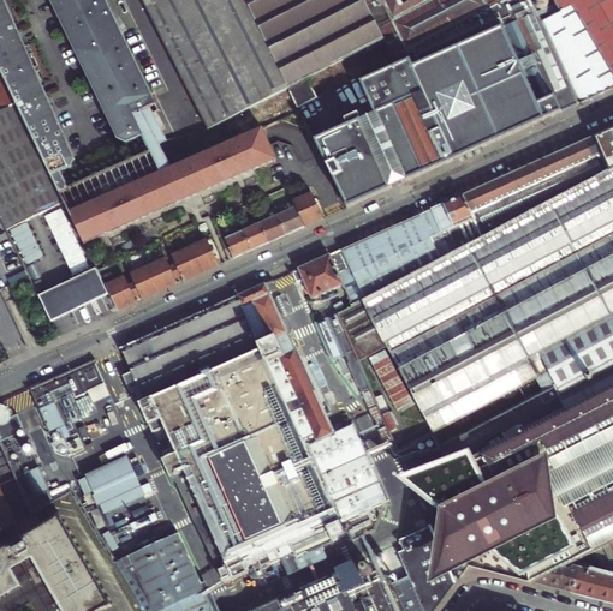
[(0,0),(0,70),(16,102),(57,190),(65,185),(59,169),(69,166),(72,155),(63,133),(4,0),(0,0)]
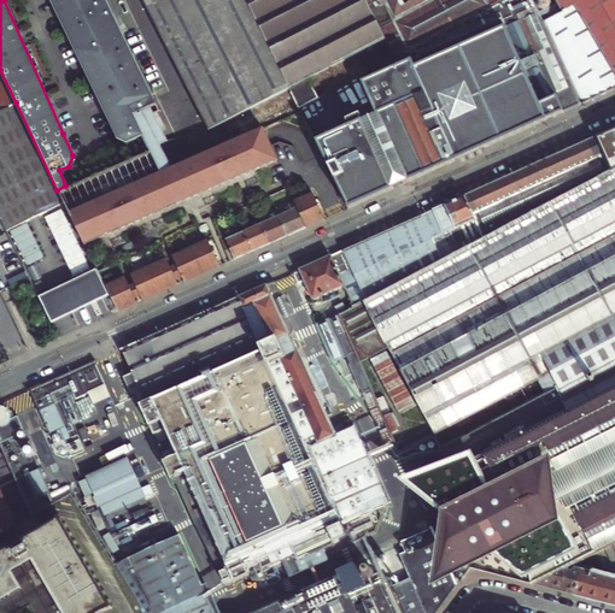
[(152,94),(106,0),(50,0),(112,129),(115,135),(123,140),(140,133),(127,106),(151,95),(152,94)]
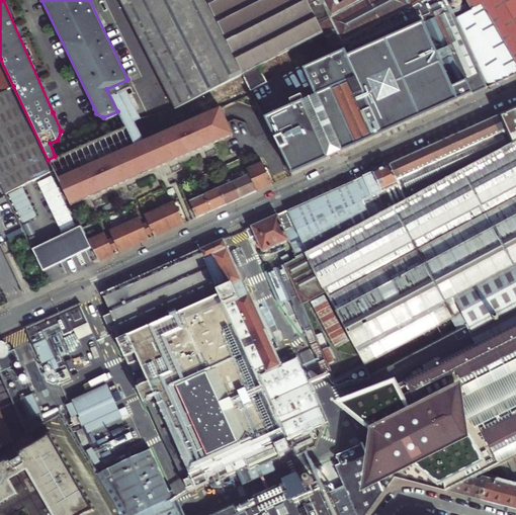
[(241,71),(205,0),(120,0),(155,68),(170,99),(173,104),(241,71)]
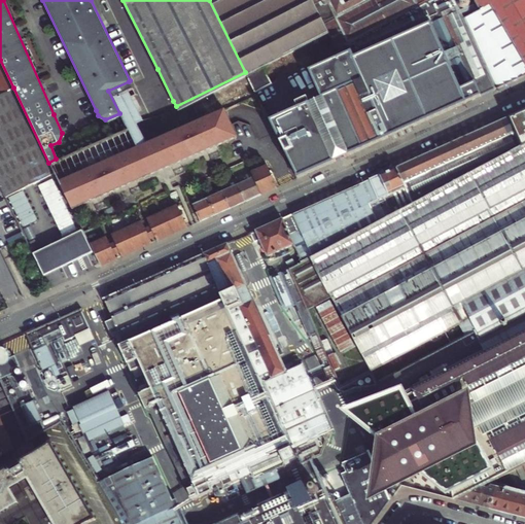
[(209,0),(245,72),(261,64),(323,33),(331,48),(424,0),(209,0)]
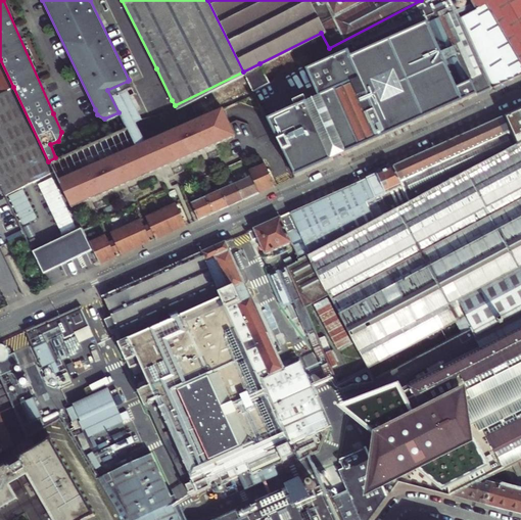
[(474,8),(470,0),(421,0),(329,48),(306,60),(318,85),(347,150),(466,97),(490,86),(459,16),(474,8)]
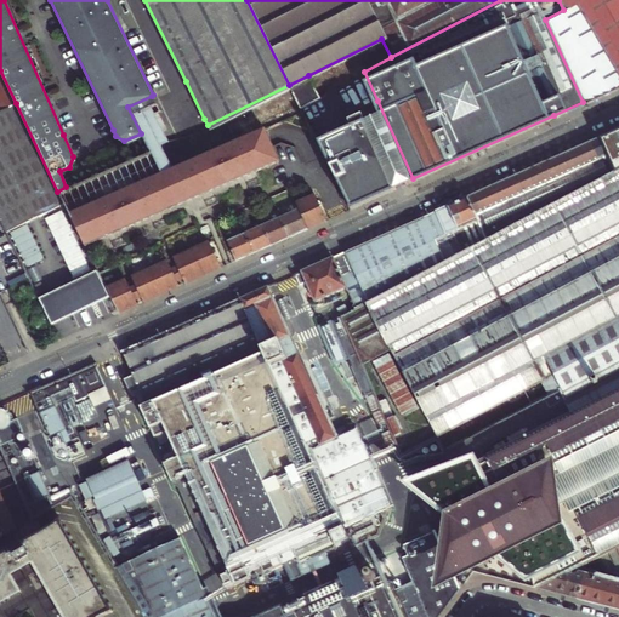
[(558,0),(563,10),(545,20),(583,102),(618,85),(618,0),(558,0)]
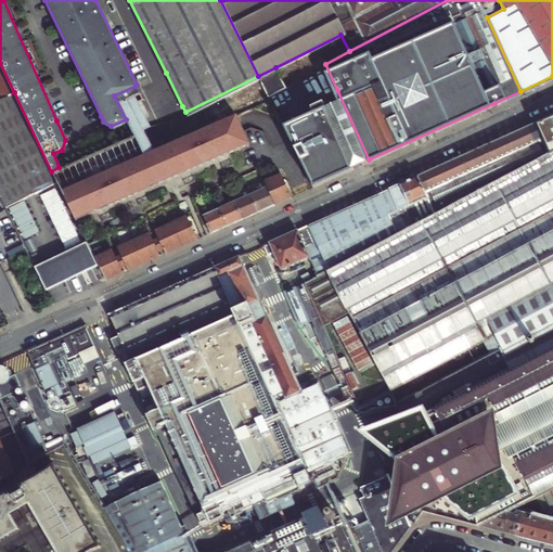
[(0,98),(14,92),(0,63),(0,98)]
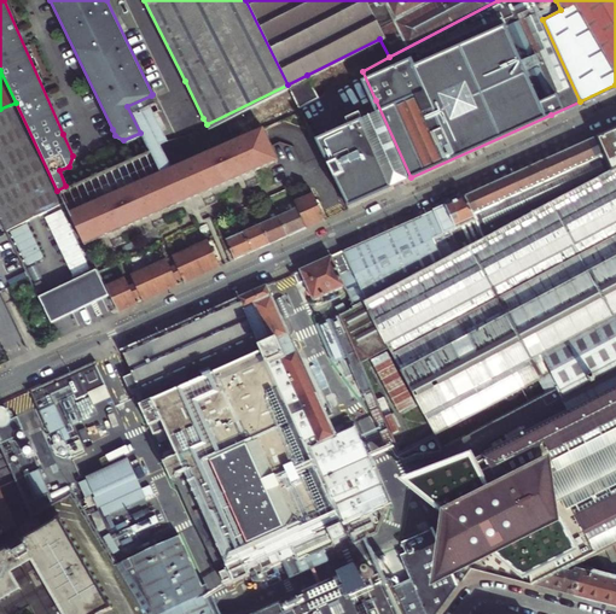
[(288,85),(347,205),(399,182),(362,107),(359,100),(346,107),(349,113),(330,124),(317,94),(307,75),(288,85)]
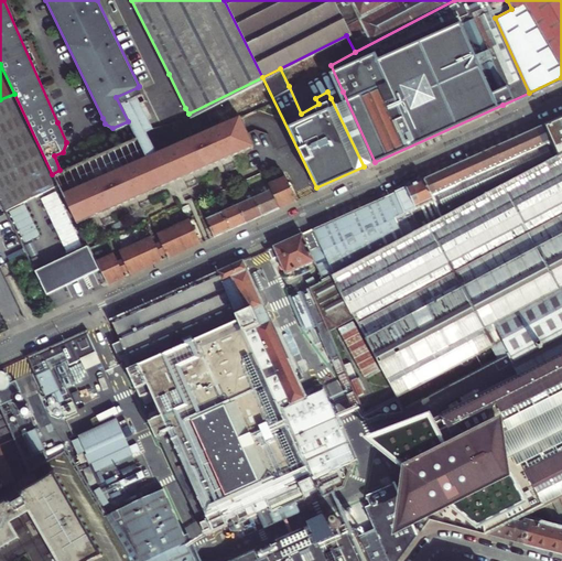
[(185,108),(169,74),(154,81),(157,85),(154,86),(170,116),(185,108)]
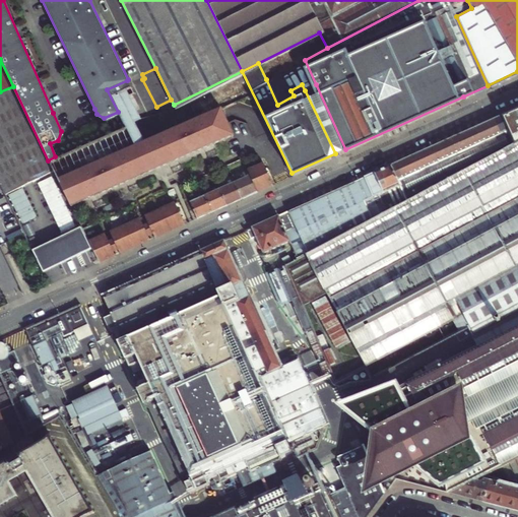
[(107,89),(118,112),(124,124),(133,119),(139,116),(136,110),(125,87),(130,85),(127,80),(107,89)]
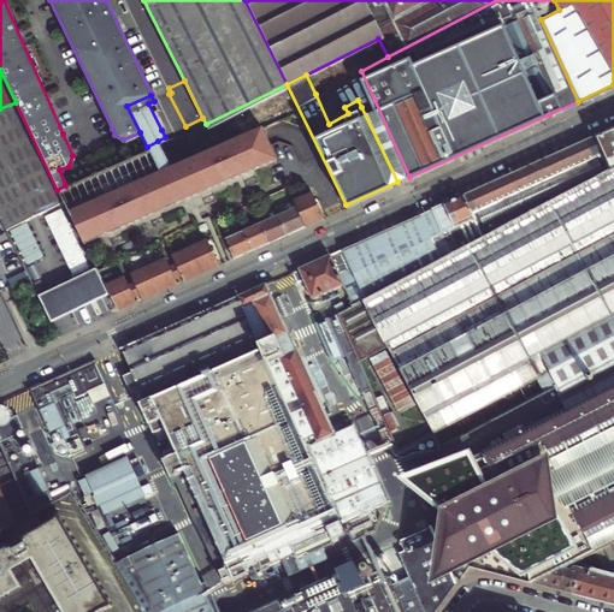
[(361,107),(397,182),(409,177),(375,100),(361,107)]
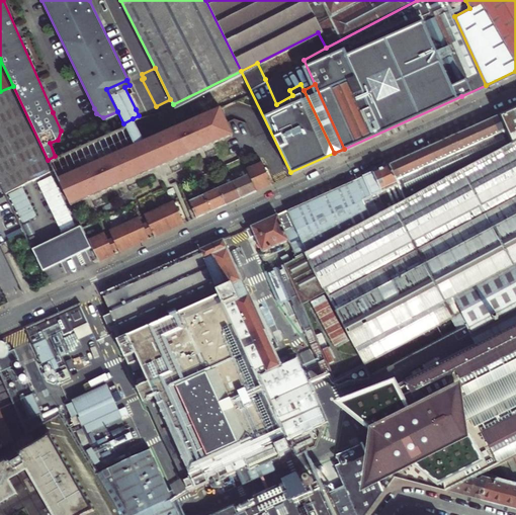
[(0,184),(4,192),(35,177),(53,169),(48,160),(13,86),(0,91),(0,184)]
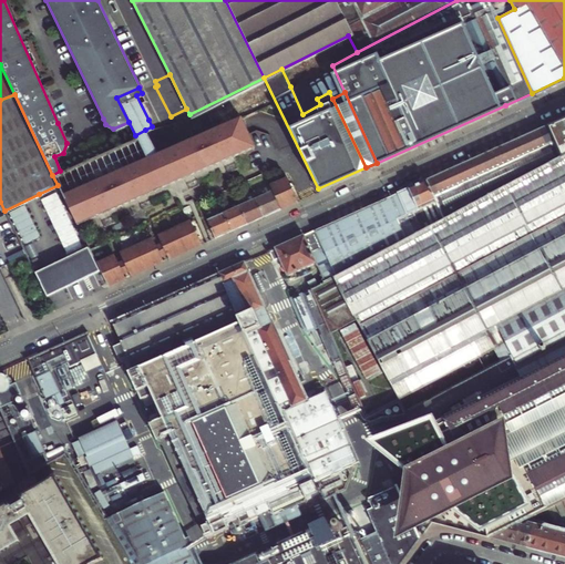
[(564,152),(564,114),(545,124),(560,155),(564,152)]
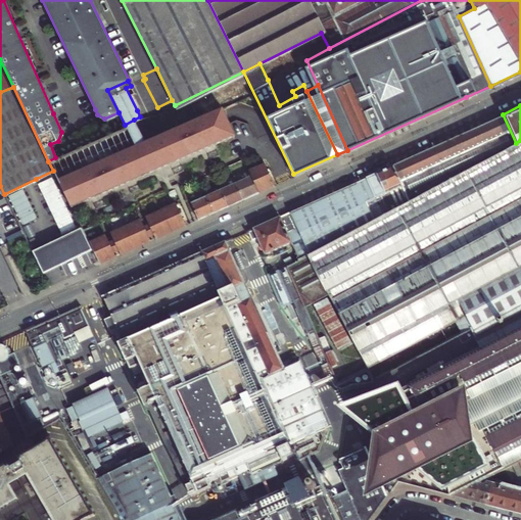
[(54,174),(69,205),(233,134),(221,106),(150,137),(148,132),(141,135),(134,120),(125,125),(125,127),(55,157),(48,161),(53,171),(54,174)]
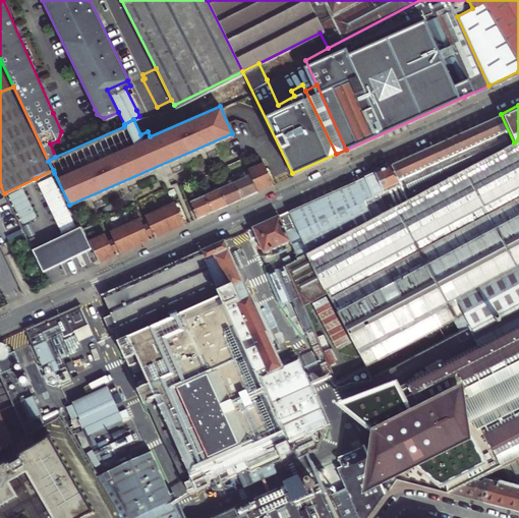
[(401,159),(390,163),(406,199),(514,142),(501,114),(470,127),(412,154),(401,159)]
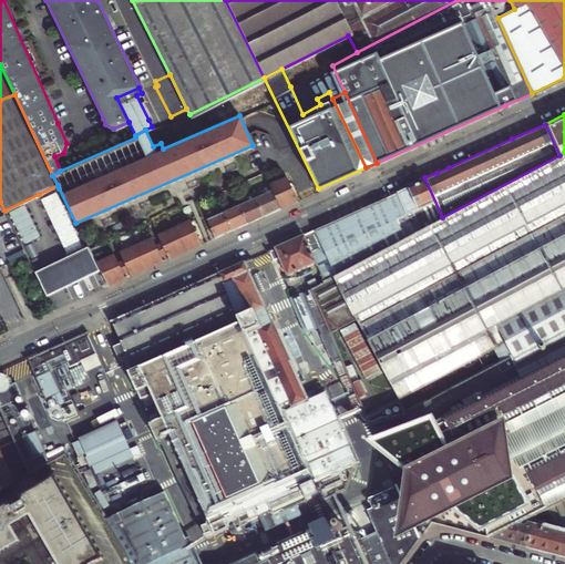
[(564,152),(560,155),(442,217),(423,227),(407,236),(325,279),(311,287),(330,329),(346,321),(389,401),(396,420),(514,360),(516,366),(564,339),(564,152)]
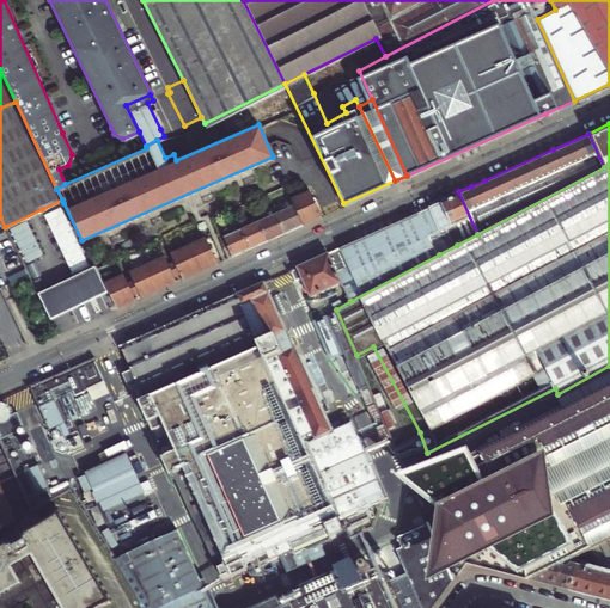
[(288,195),(292,203),(300,223),(309,220),(319,215),(306,186),(288,195)]
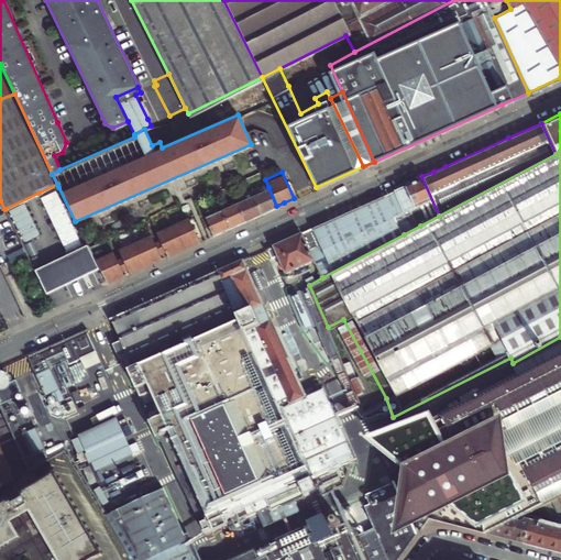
[(377,197),(310,227),(318,243),(308,248),(314,259),(322,277),(404,234),(394,215),(413,207),(420,226),(439,216),(421,176),(377,197)]
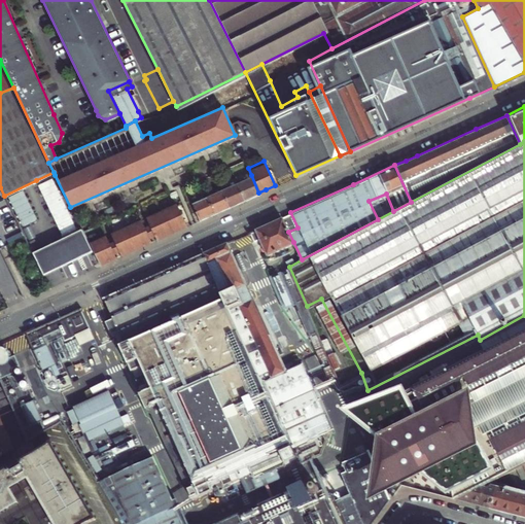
[(80,230),(70,207),(55,175),(40,182),(66,236),(80,230)]
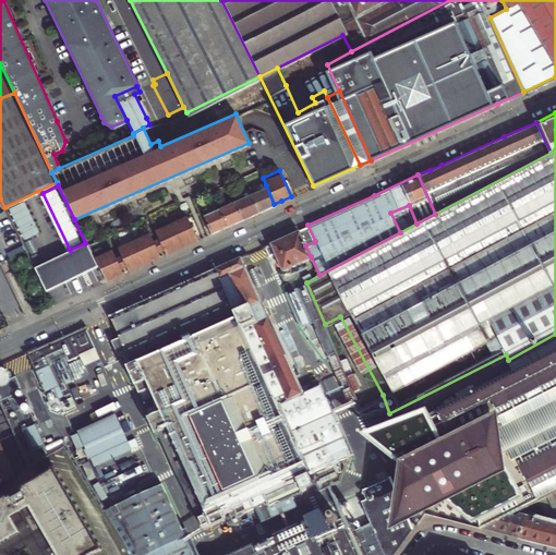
[(266,185),(250,193),(257,210),(265,207),(274,204),(266,185)]
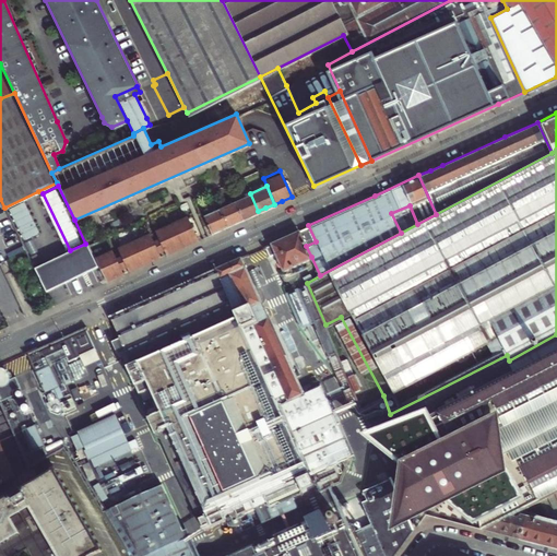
[(250,193),(234,200),(243,219),(250,215),(258,211),(250,193)]
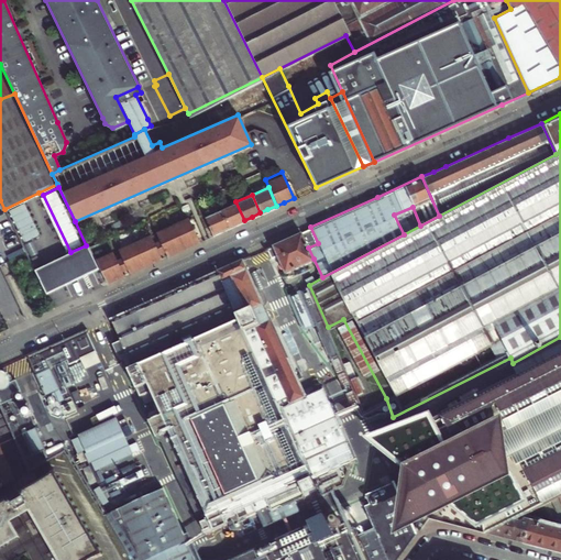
[(24,201),(4,211),(22,245),(41,237),(24,201)]
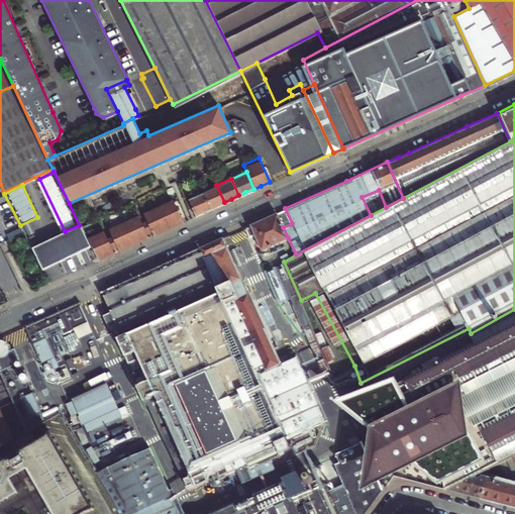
[(216,185),(202,192),(209,208),(215,206),(224,202),(216,185)]
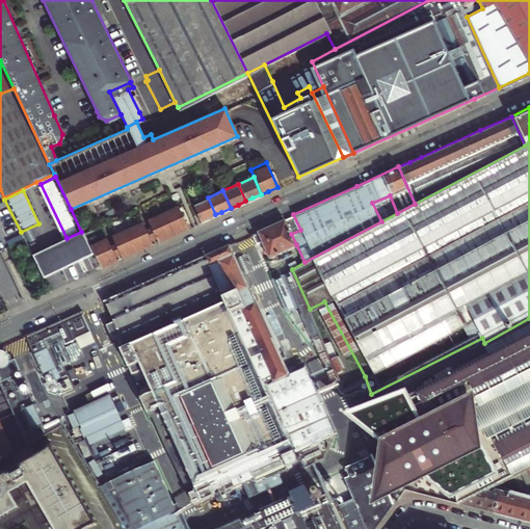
[(208,197),(192,205),(200,221),(207,218),(215,214),(208,197)]
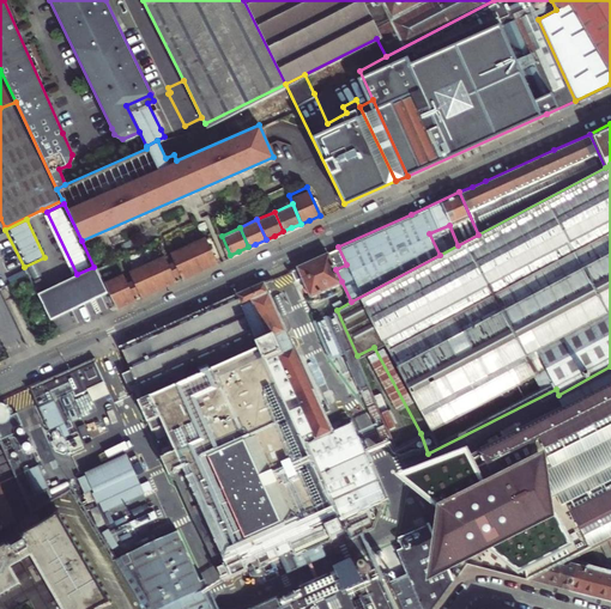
[(211,259),(200,235),(164,251),(168,260),(173,269),(176,279),(195,270),(207,266),(205,261),(211,259)]
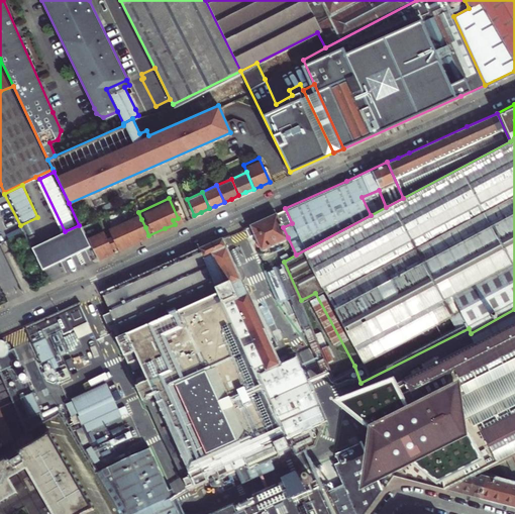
[(251,223),(244,226),(248,234),(254,233),(262,249),(288,237),(283,227),(292,223),(285,208),(272,214),(251,223)]
